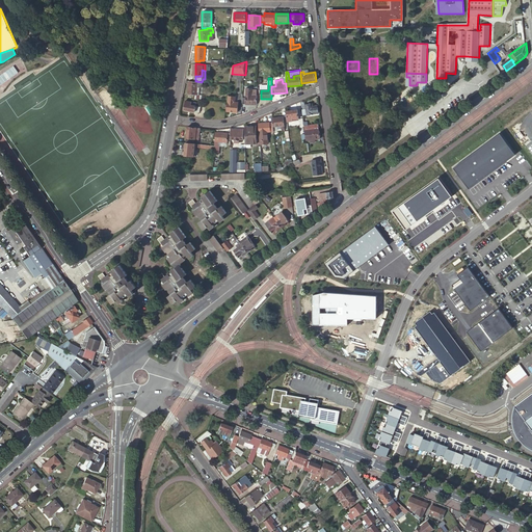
[(194,95),(193,99),(203,100),(203,96),(196,95),(197,87),(203,87),(203,84),(189,83),(188,94),(194,95)]
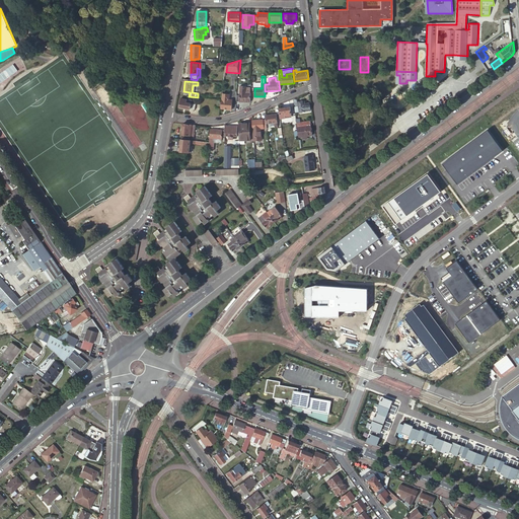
[(237,101),(250,102),(251,93),(243,93),(243,89),(240,89),(240,95),(237,95),(237,101)]
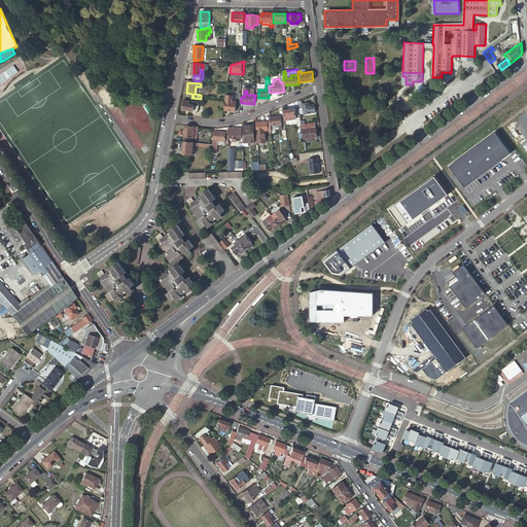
[(226,101),(225,110),(236,110),(237,102),(233,102),(233,95),(227,95),(226,101)]
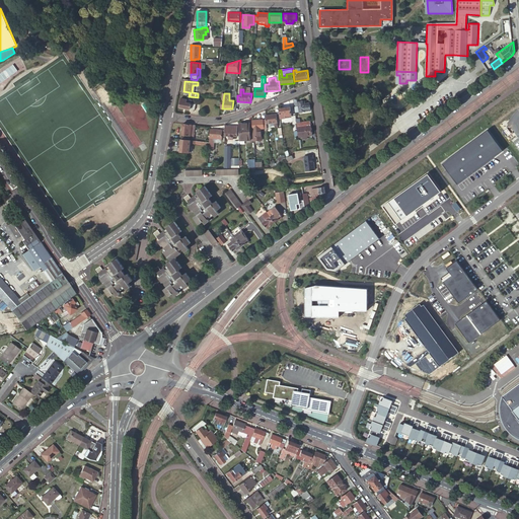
[(187,102),(187,99),(181,98),(179,106),(195,109),(196,104),(193,103),(187,102)]
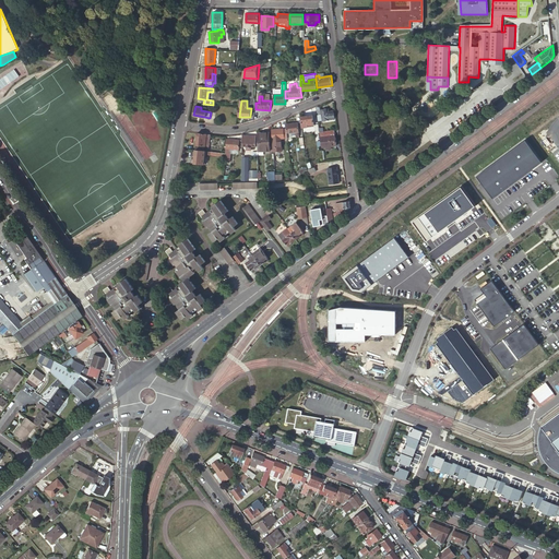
[(320,108),(317,108),(318,121),(334,118),(333,110),(330,111),(328,110),(328,109),(320,110),(320,108)]
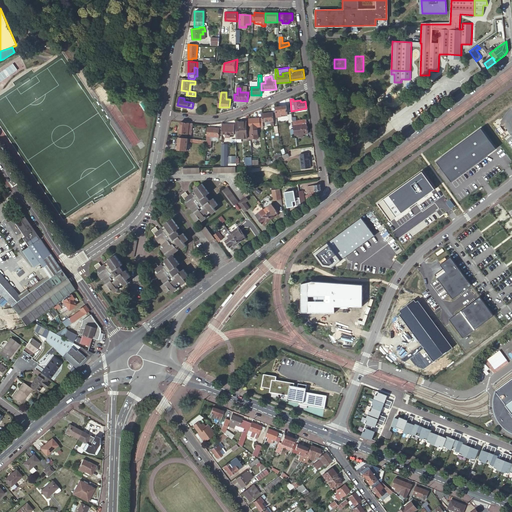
[(286,105),(275,107),(277,117),(281,116),(281,115),(287,114),(286,105)]
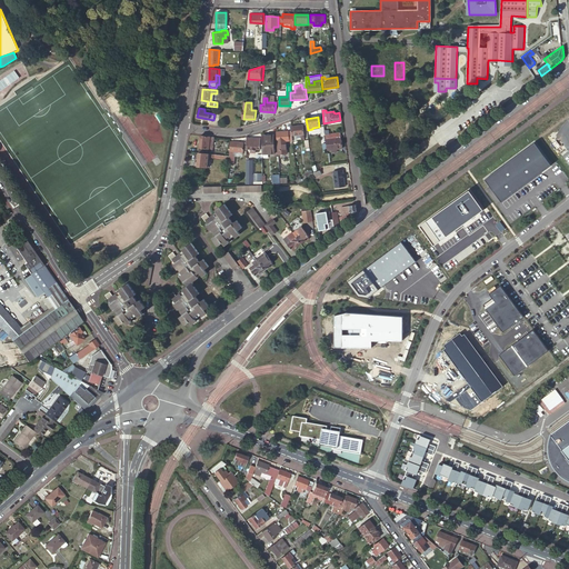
[(303,125),(291,126),(292,131),(292,135),(297,135),(298,138),(301,137),(301,138),(302,138),(302,139),(305,139),(303,125)]
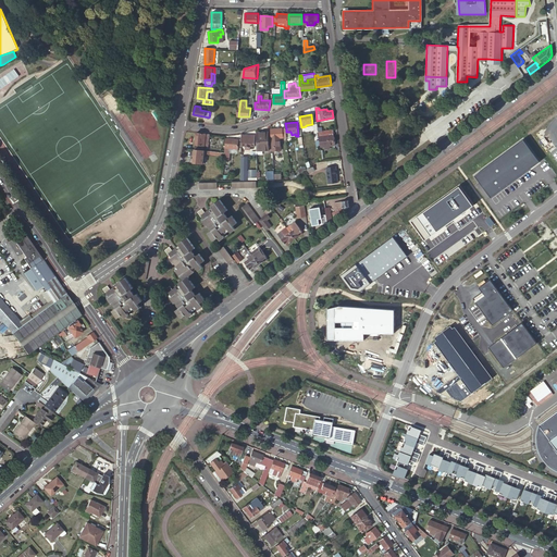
[(286,128),(271,128),(272,149),(280,149),(280,137),(286,136),(286,132),(286,128)]
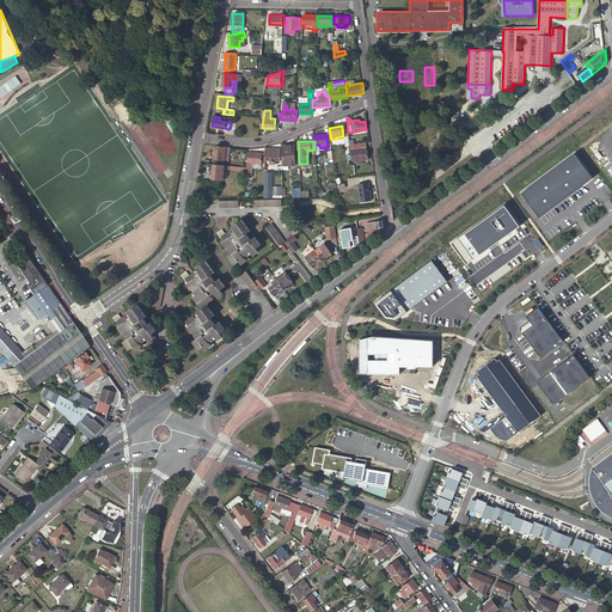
[(367,159),(365,141),(354,144),(350,144),(353,160),(356,160),(360,159),(367,159)]
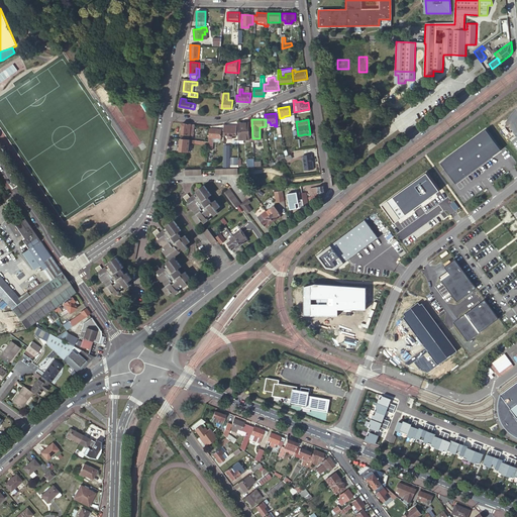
[(194,123),(182,122),(181,135),(189,136),(193,136),(194,128),(194,123)]
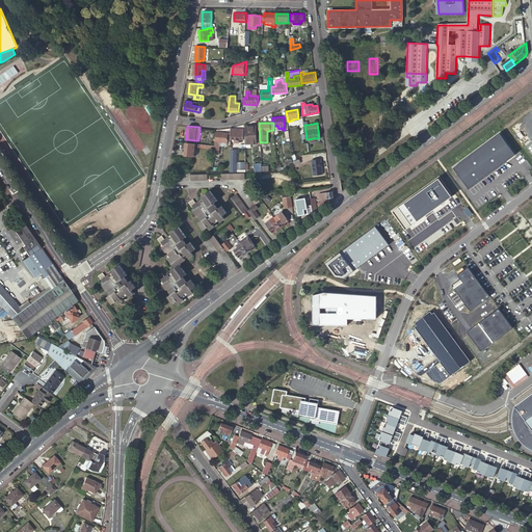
[(256,126),(245,126),(245,145),(248,145),(248,140),(250,140),(250,142),(256,142),(256,126)]
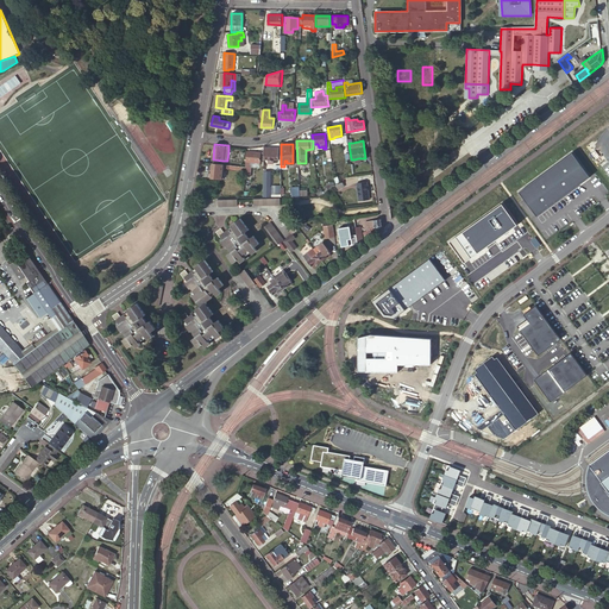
[(278,149),(265,148),(264,154),(264,158),(269,159),(274,161),(274,159),(278,159),(278,149)]
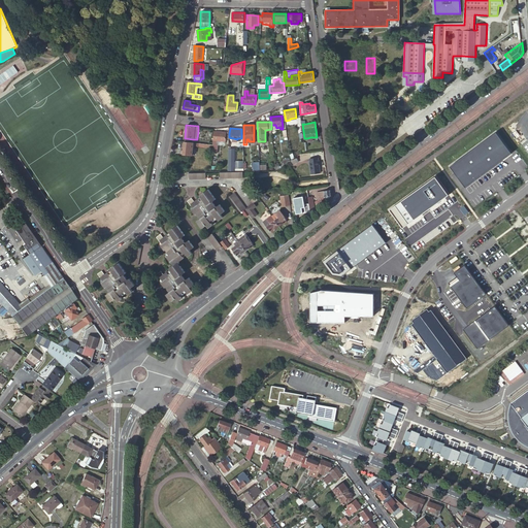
[(215,131),(213,144),(212,147),(216,149),(217,144),(217,142),(217,140),(226,140),(226,132),(215,131)]
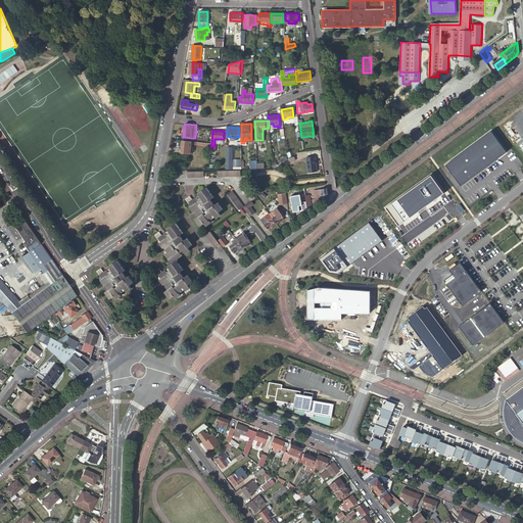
[(491,131),(445,164),(461,185),(507,151),(491,131)]
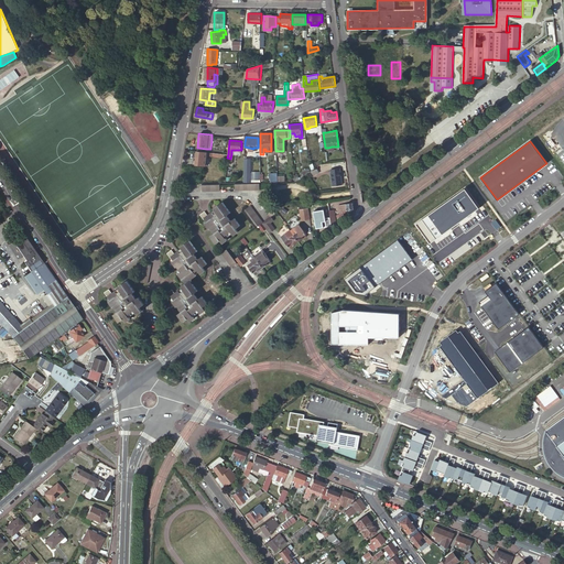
[(404,172),(422,159),(415,149),(397,162),(404,172)]
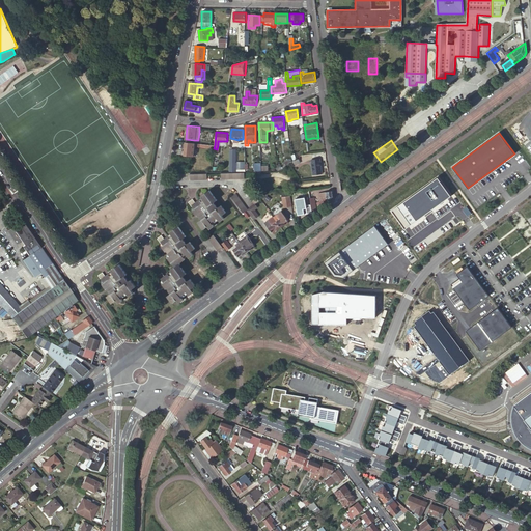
[(186,142),(184,142),(182,155),(198,157),(199,147),(214,148),(215,145),(198,143),(186,142)]
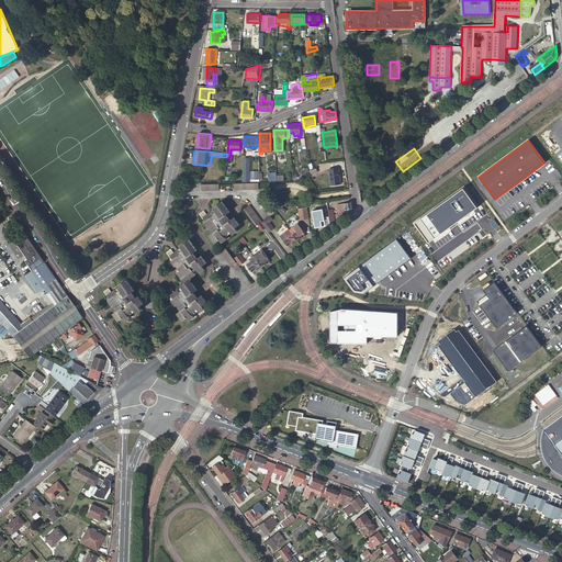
[(343,176),(341,167),(330,168),(333,184),(343,183),(341,176),(343,176)]
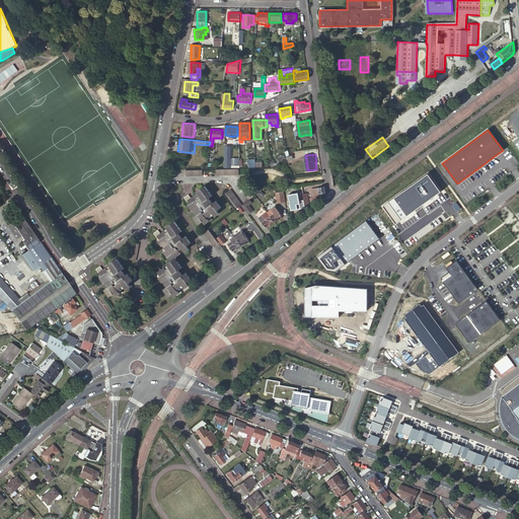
[(428,173),(382,206),(395,224),(441,191),(428,173)]
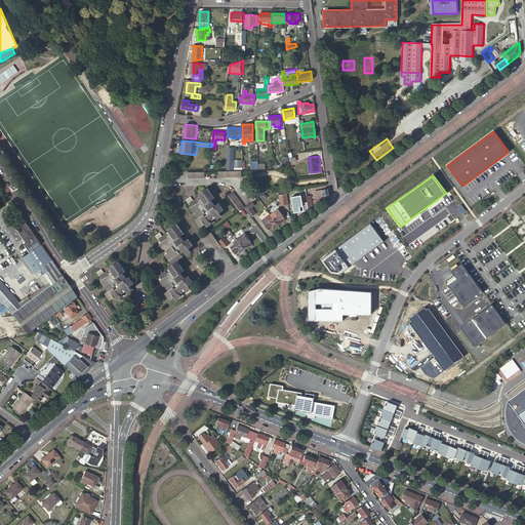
[(512,179),(514,183),(511,185),(514,188),(521,182),(516,175),(512,179)]
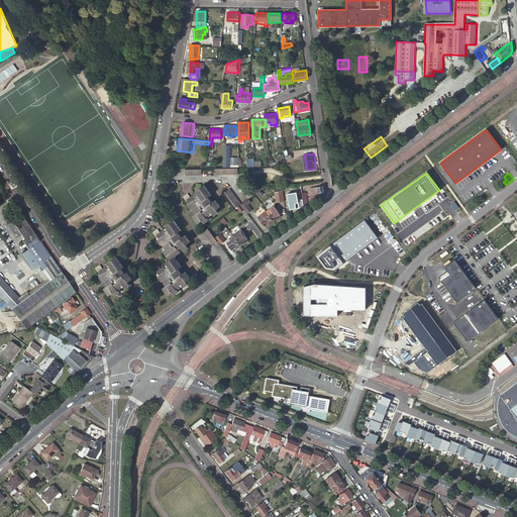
[(499,183),(501,181),(500,180),(493,185),(498,192),(503,188),(499,183)]
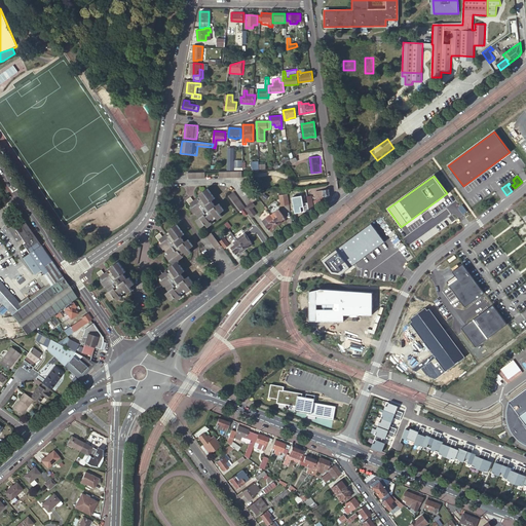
[(258,197),(248,184),(242,188),(253,201),(254,201),(258,197)]
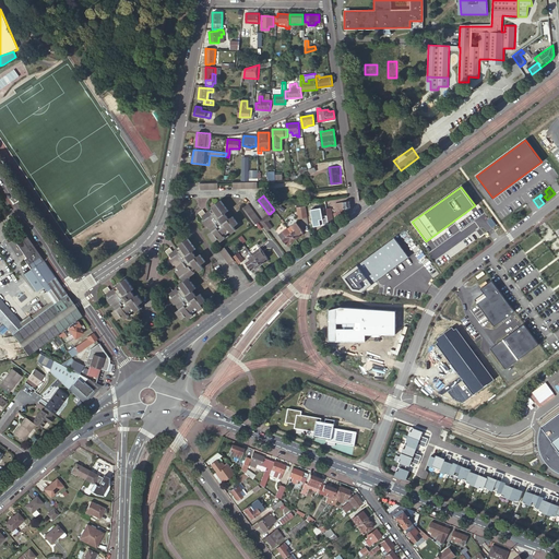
[(229,211),(221,200),(212,207),(212,209),(205,214),(202,211),(198,214),(202,219),(203,218),(204,221),(203,222),(206,227),(207,227),(212,232),(207,235),(213,242),(218,239),(221,241),(225,238),(222,235),(228,229),(232,234),(236,229),(234,227),(238,224),(233,216),(230,217),(226,213),(229,211)]
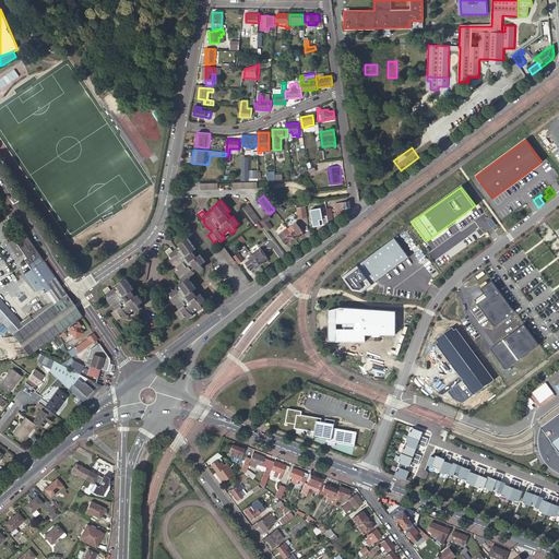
[(351,201),(348,201),(336,203),(336,209),(339,207),(339,210),(334,213),(337,217),(352,207),(351,201)]
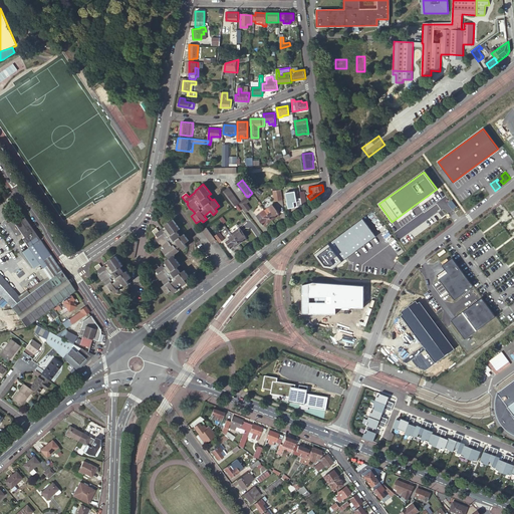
[(239,203),(240,203),(228,187),(223,192),(234,207),(239,203)]
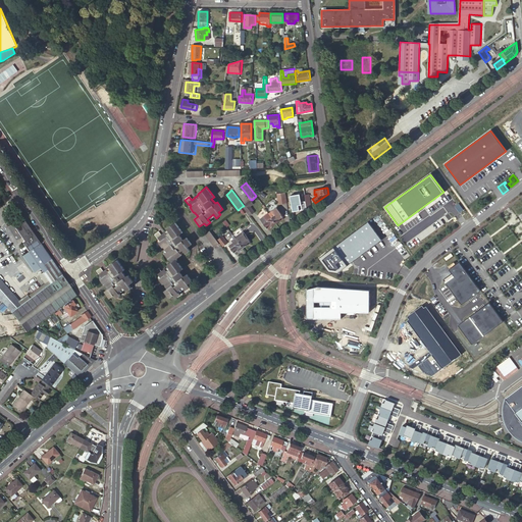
[(252,200),(251,200),(244,206),(243,206),(250,215),(255,211),(251,206),(254,203),(252,200)]
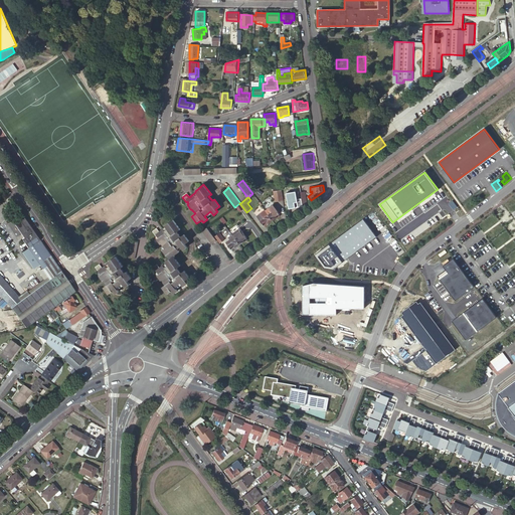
[(271,201),(267,203),(272,210),(276,207),(271,201)]
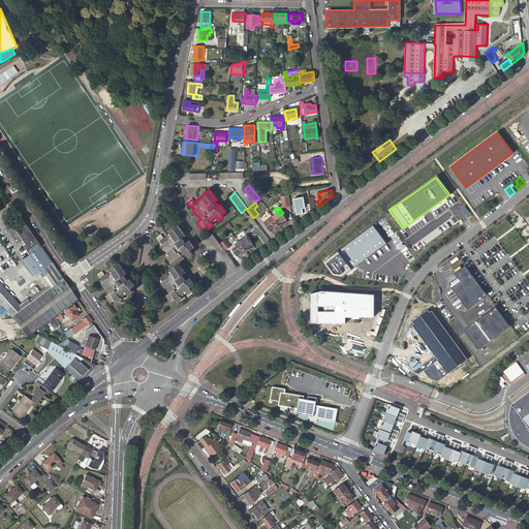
[(280,225),(284,222),(283,221),(286,219),(287,218),(283,213),(279,216),(274,209),(270,212),(274,217),(280,225)]
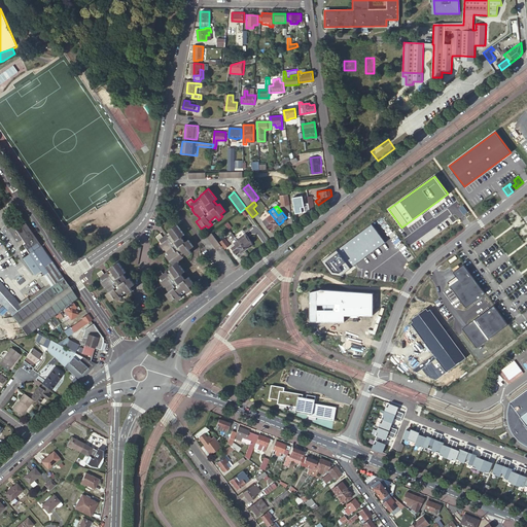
[(269,211),(261,216),(265,222),(273,216),(269,211)]
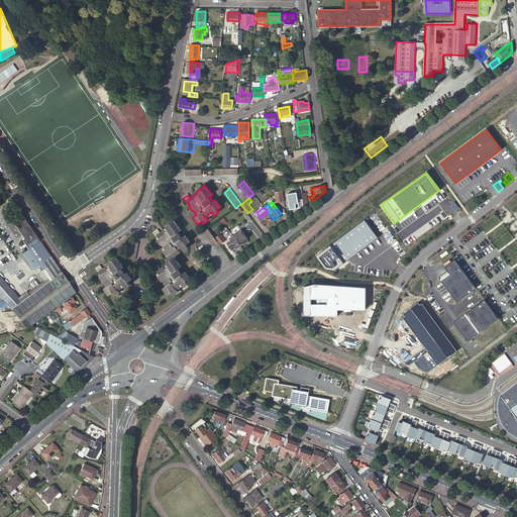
[(270,223),(274,220),(268,212),(260,218),(265,224),(266,224),(269,222),(270,223)]
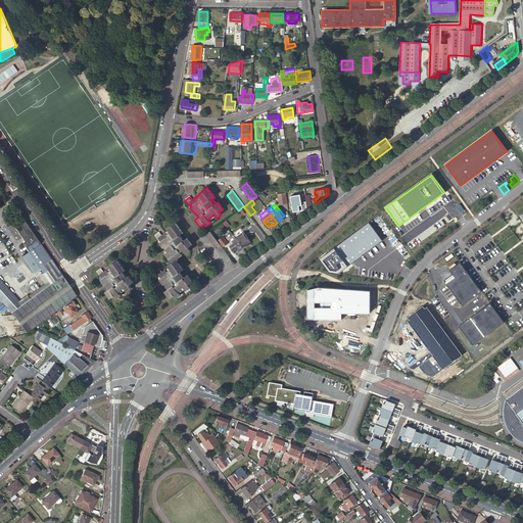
[(63,276),(22,218),(13,225),(28,245),(26,246),(31,254),(42,272),(50,283),(22,304),(0,279),(0,299),(10,311),(27,333),(77,295),(72,289),(68,292),(65,288),(69,286),(63,276)]
